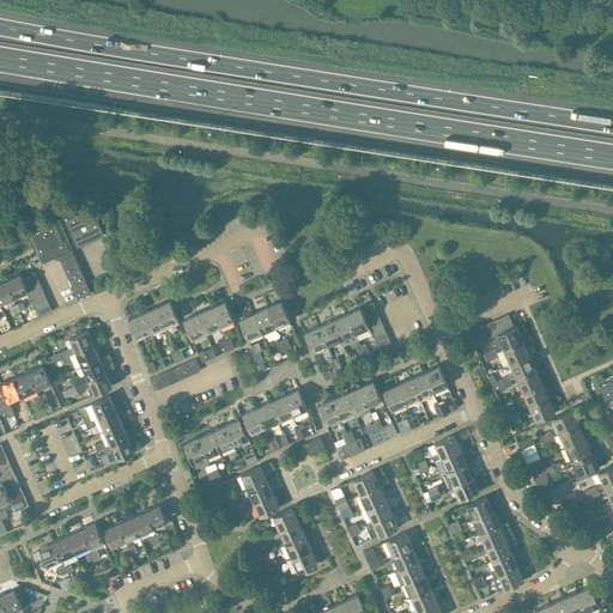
[(104,235),(92,207),(65,219),(77,247),(104,235)]
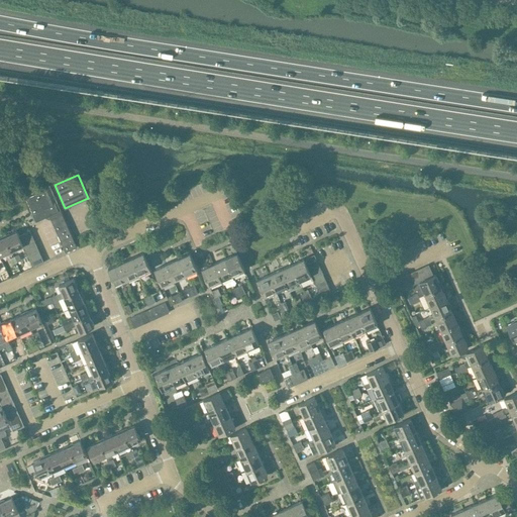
[(45,189),(26,198),(32,212),(32,213),(36,221),(49,215),(66,251),(75,247),(77,246),(73,237),(61,209),(58,211),(55,203),(53,204),(45,189)]
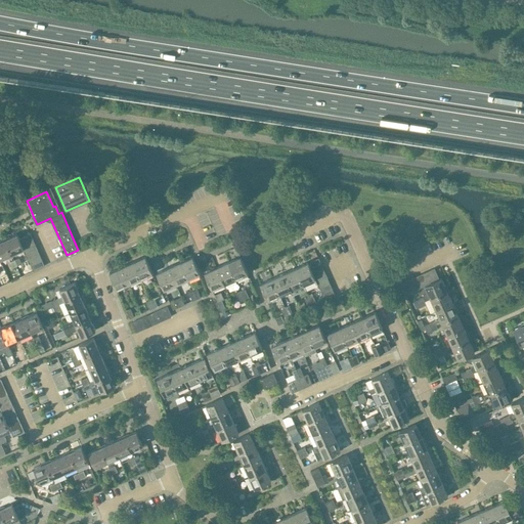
[(19,238),(22,245),(33,239),(31,233),(19,238)]
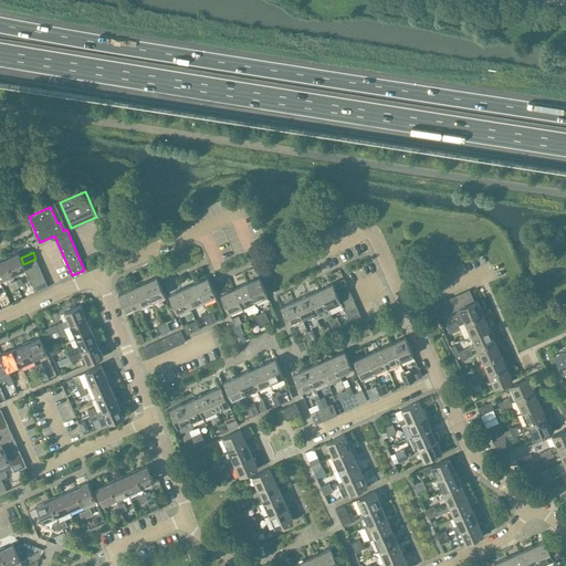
[(6,259),(12,274),(25,269),(23,264),(21,258),(19,253),(6,259)]
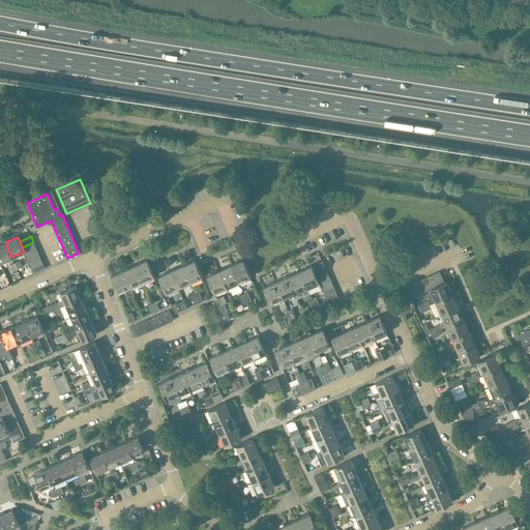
[(0,262),(11,257),(5,242),(0,244),(0,262)]
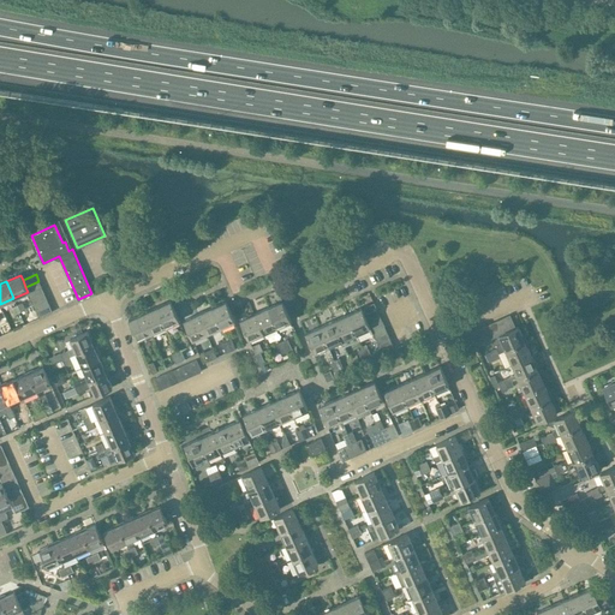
[(28,292),(28,293),(41,287),(39,281),(25,287),(28,292)]
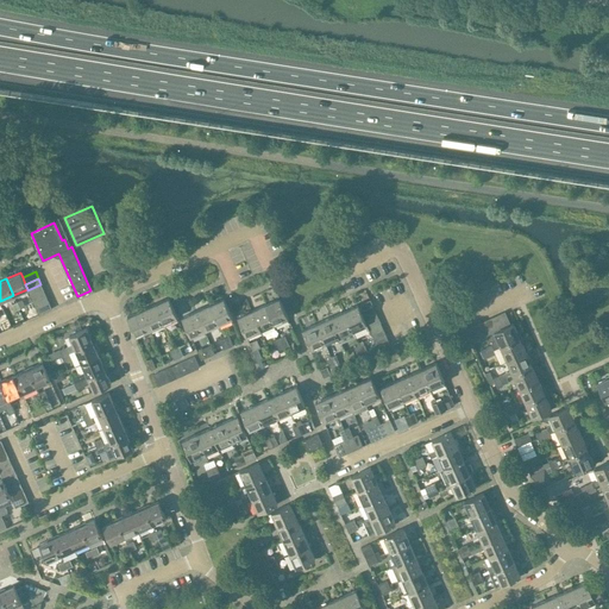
[(44,290),(41,284),(27,290),(31,296),(44,290)]
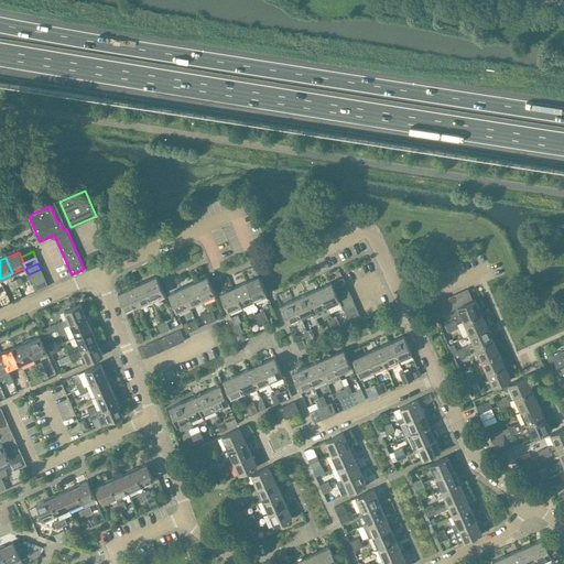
[(31,280),(43,274),(41,269),(29,274),(31,280)]
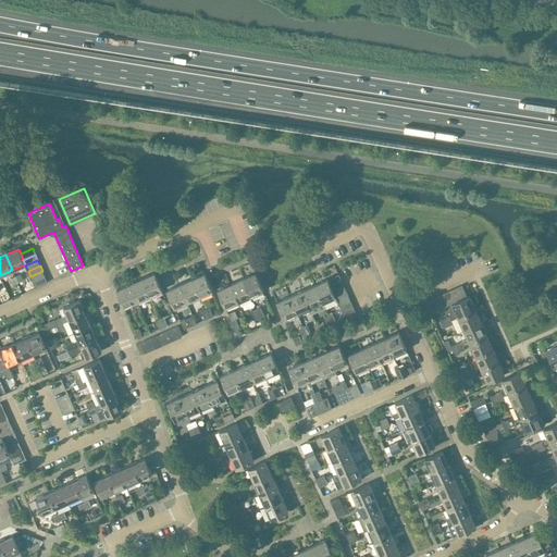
[(31,276),(33,282),(45,276),(42,271),(31,276)]
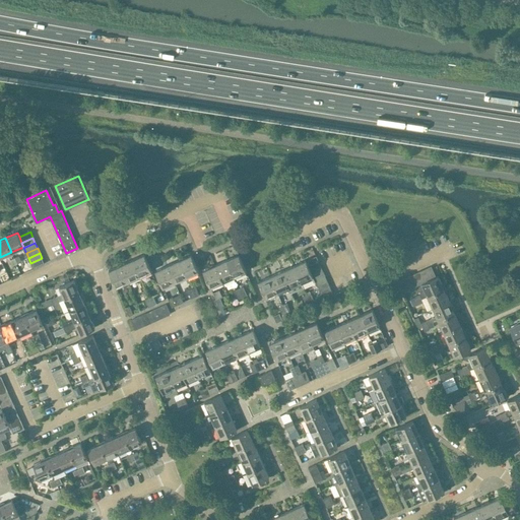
[(132,260),(139,276),(151,271),(144,254),(132,260)]
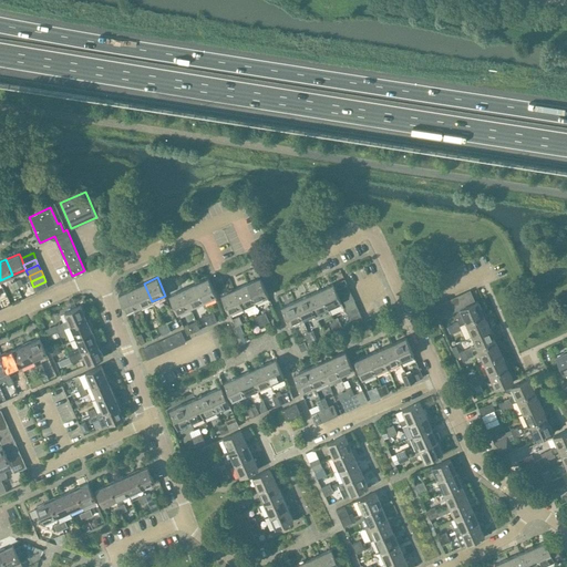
[(195,284),(203,301),(216,296),(208,278),(195,284)]
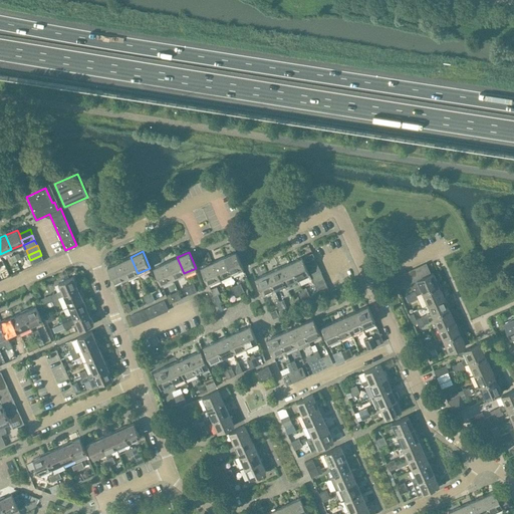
[(224,257),(231,273),(243,268),(236,252),(224,257)]
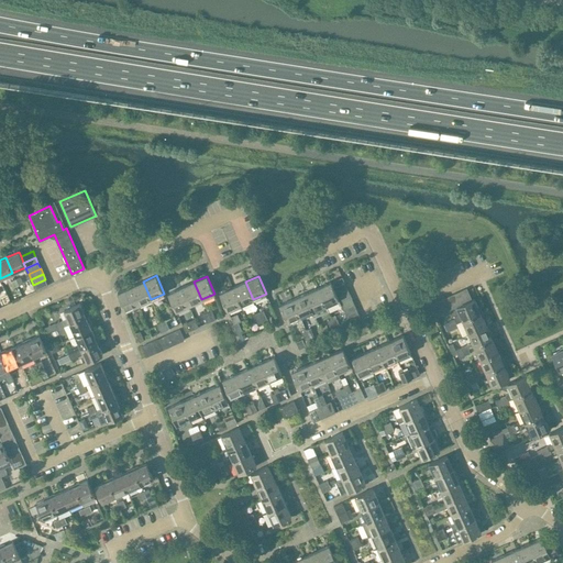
[(45,279),(33,285),(36,290),(48,285),(45,279)]
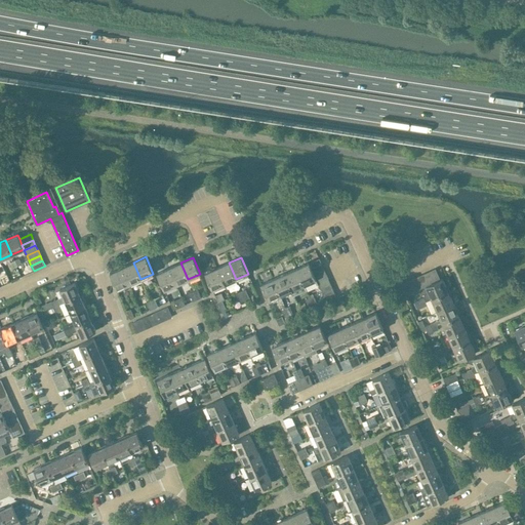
[(129,284),(140,279),(133,263),(122,268),(129,284)]
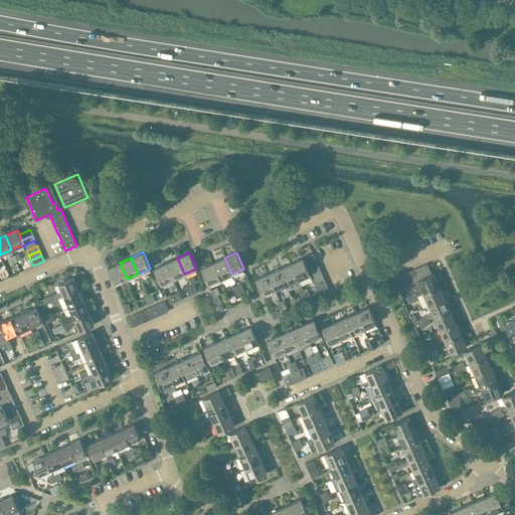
[(166,263),(173,279),(184,274),(177,258),(166,263)]
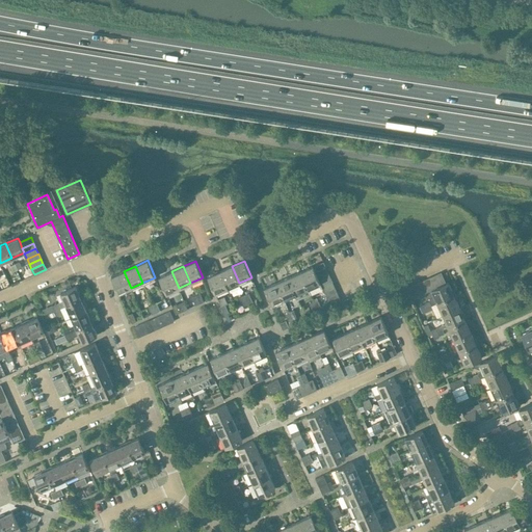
[(228,288),(239,283),(232,266),(220,271),(228,288)]
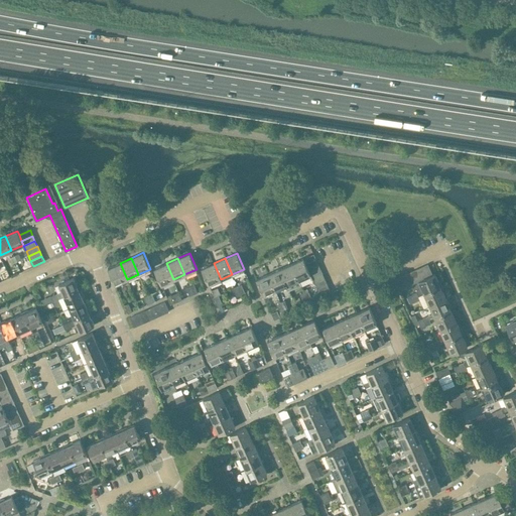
[(303,258),(291,264),(300,285),(313,279),(310,274),(308,269),(318,264),(315,259),(305,264),(303,258)]
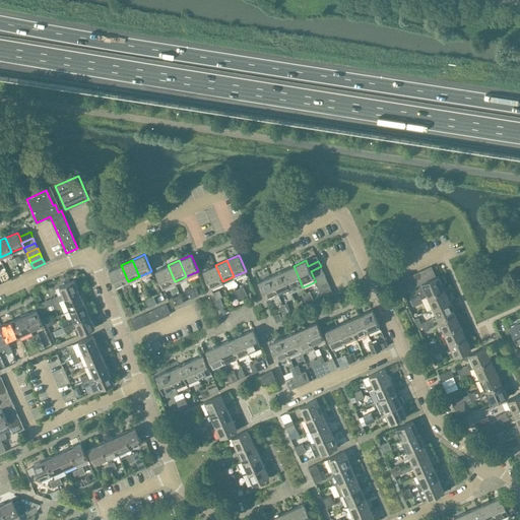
[(116,286),(128,281),(121,265),(109,270),(116,286)]
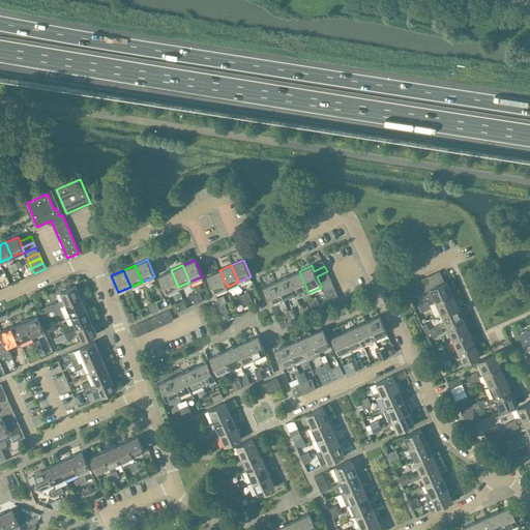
[(178,287),(171,270),(158,275),(166,293),(178,287)]
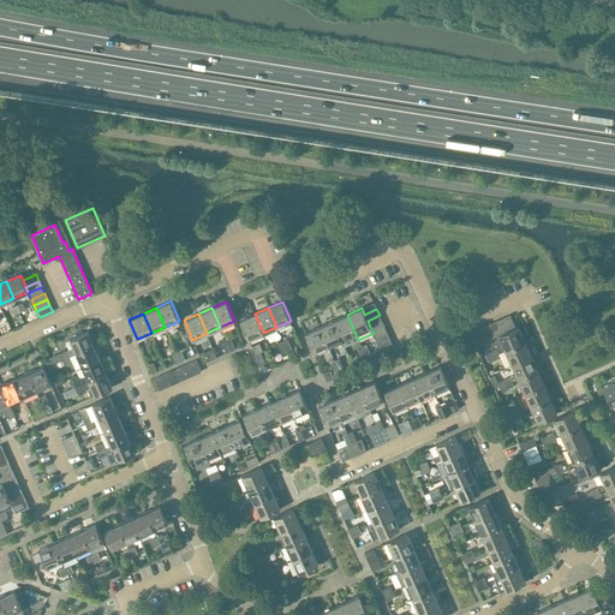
[(249,339),(263,333),(255,314),(240,320),(249,339)]
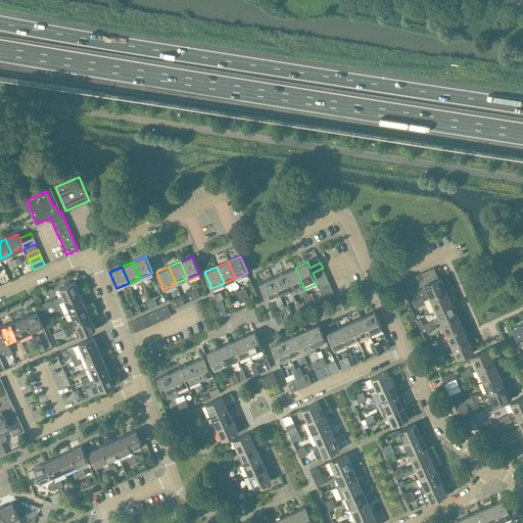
[(295,268),(284,273),(291,289),(293,294),(304,289),(295,268)]
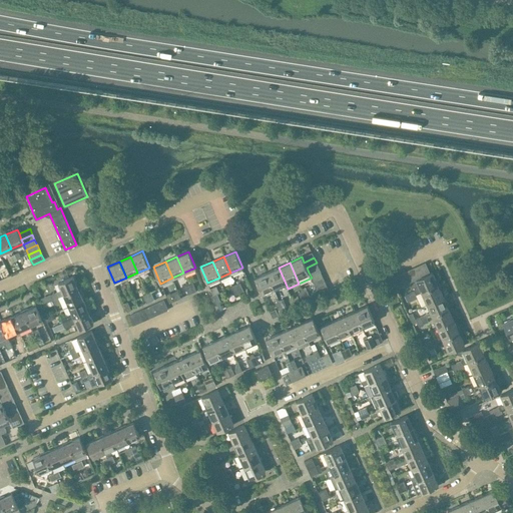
[(309,273),(319,269),(317,263),(307,268),(309,273)]
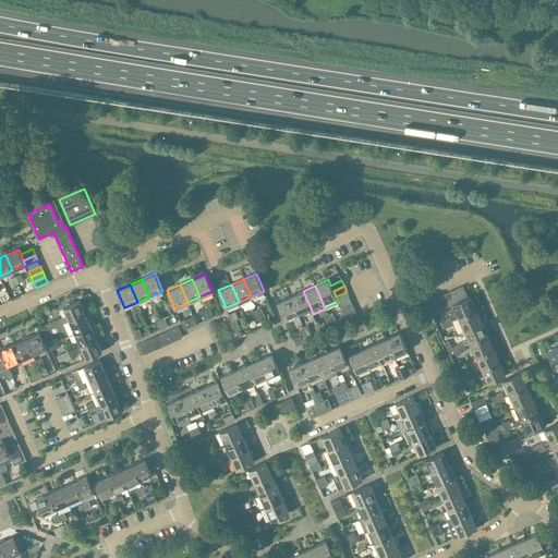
[(457,288),(461,300),(468,296),(462,286),(457,288)]
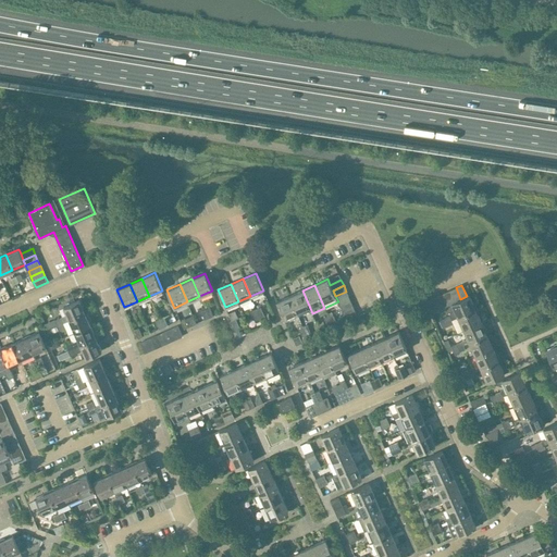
[(449,291),(455,302),(460,299),(456,287),(449,291)]
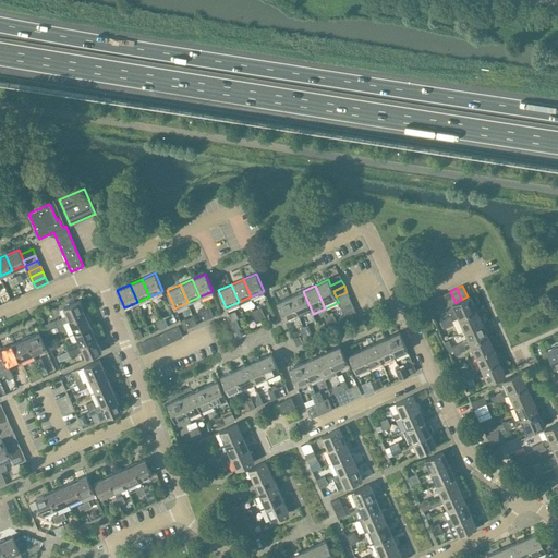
[(298,314),(311,308),(303,291),(290,296),(298,314)]
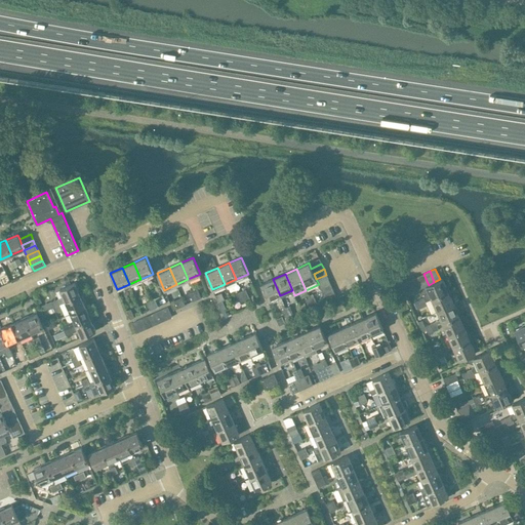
[(429,285),(423,274),(417,276),(423,287),(427,286),(426,286),(429,285)]
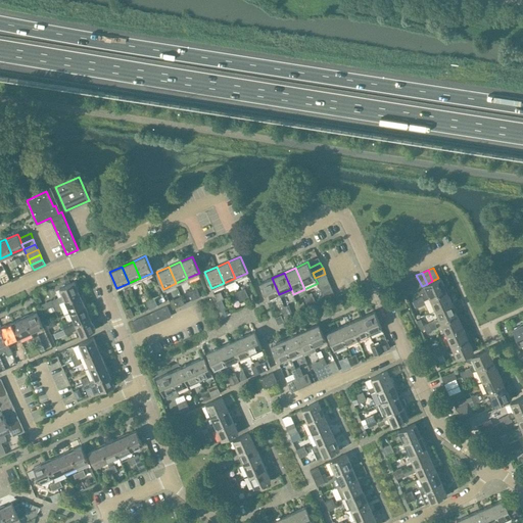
[(265,281),(259,283),(267,299),(279,294),(272,278),(270,274),(263,277),(265,281)]
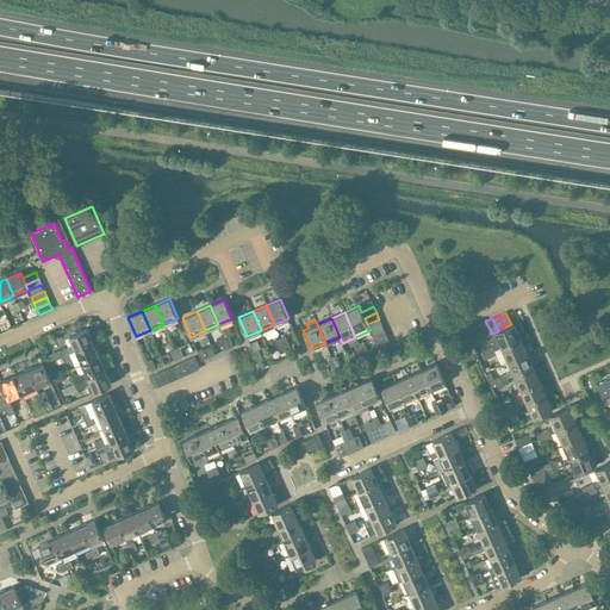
[(379,319),(367,324),(371,330),(381,324),(379,319)]
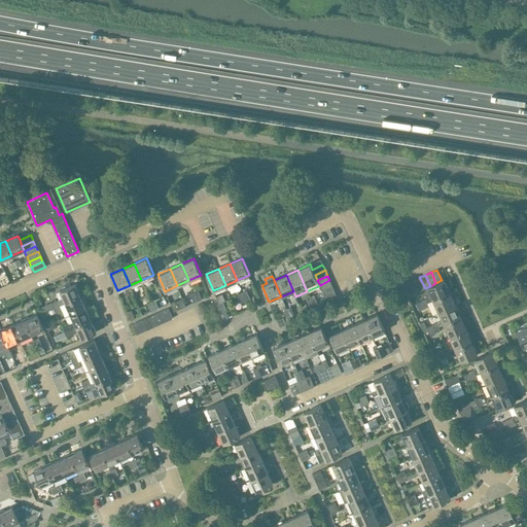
[(414,280),(419,291),(425,288),(419,277),(414,280)]
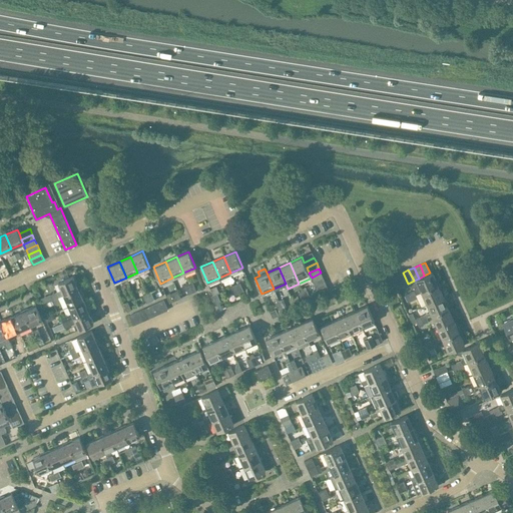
[(420,287),(414,290),(414,291),(416,294),(422,291),(422,292),(438,285),(432,272),(430,273),(424,276),(419,279),(417,280),(419,285),(420,287)]
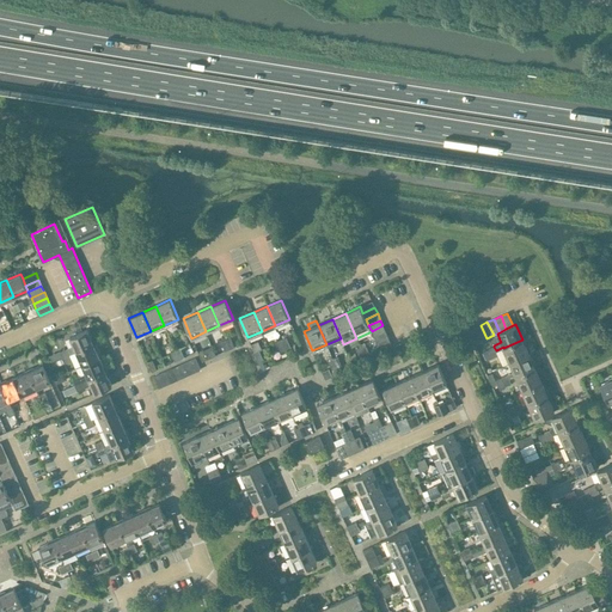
[(383,325),(372,331),(374,337),(386,331),(383,325)]
